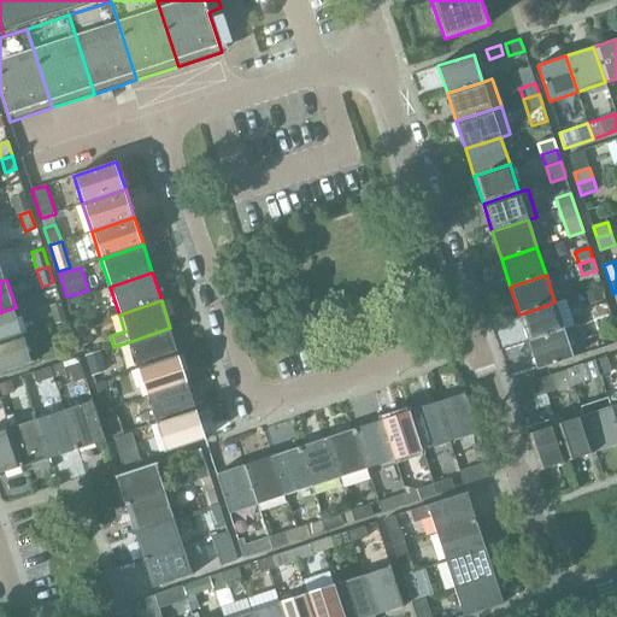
[(50,306),(56,324),(65,321),(60,303),(50,306)]
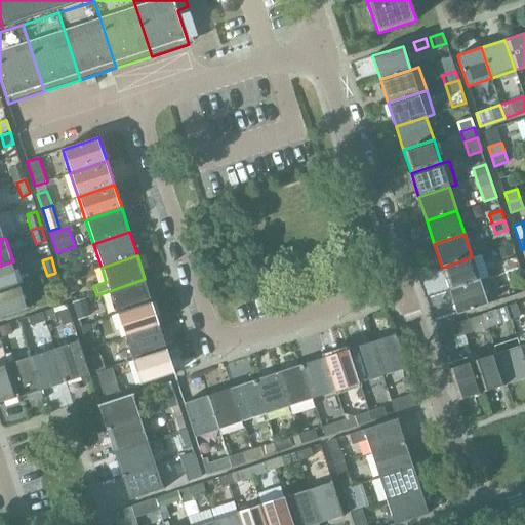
[(442,268),(449,291),(480,281),(472,257),(442,268)]
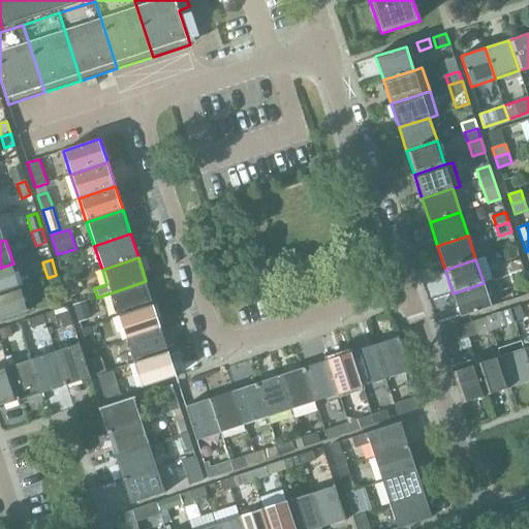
[(507,263),(510,274),(524,270),(520,259),(507,263)]
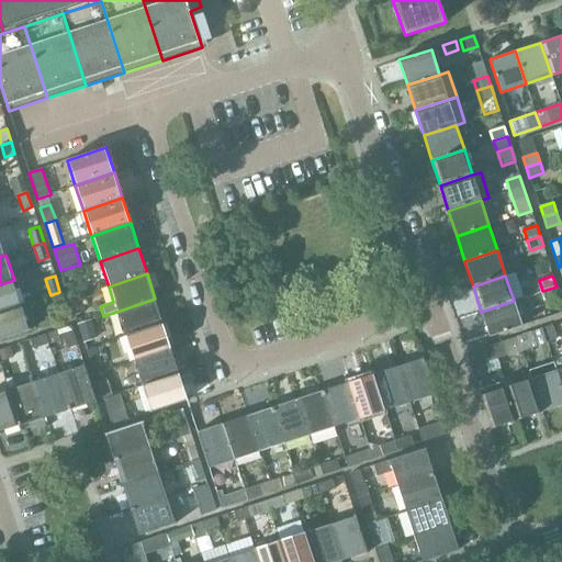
[(0,284),(0,312),(22,305),(14,280),(0,284)]
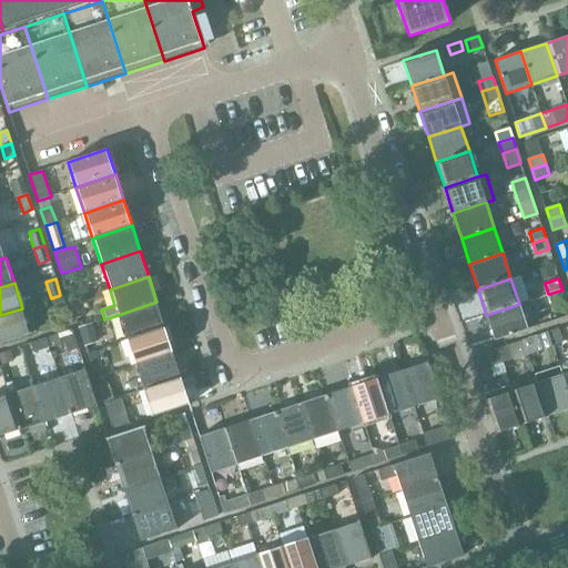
[(66,286),(70,302),(80,298),(75,284),(66,286)]
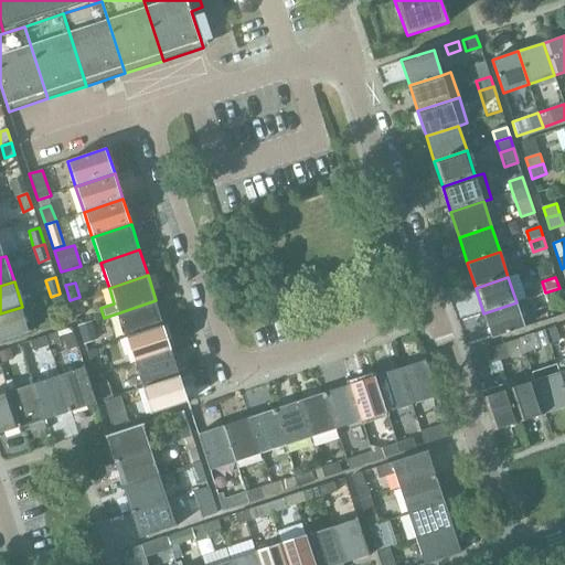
[(560,288),(545,292),(548,302),(562,298),(560,288)]
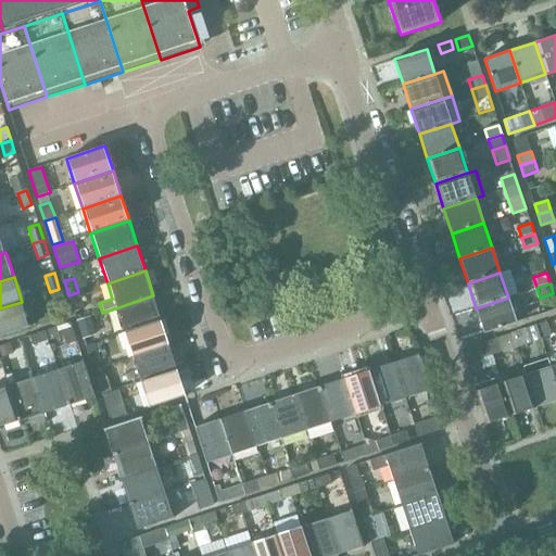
[(78,292),(68,295),(74,312),(84,308),(78,292)]
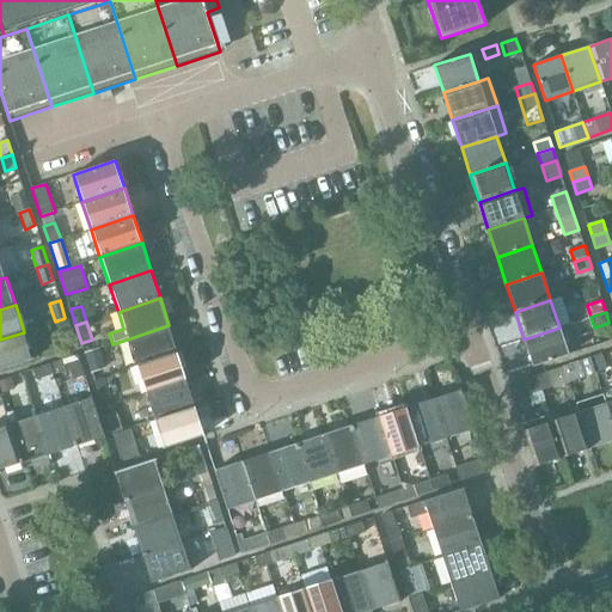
[(127,340),(136,367),(178,353),(169,325),(127,340)]
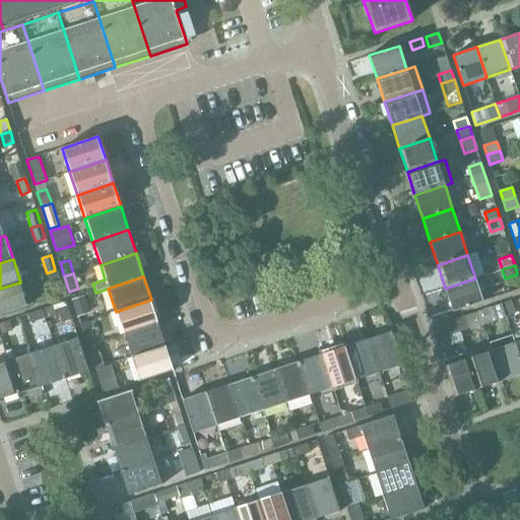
[(475,278),(445,288),(453,312),(483,302),(475,278)]
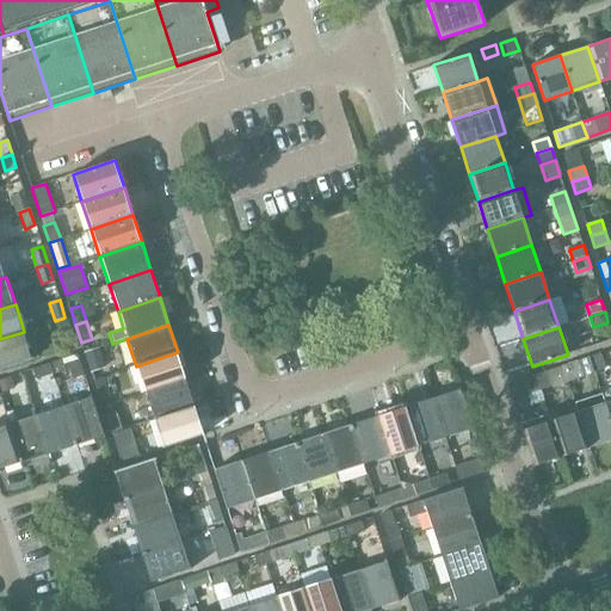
[(24,332),(0,339),(0,370),(34,359),(24,332)]
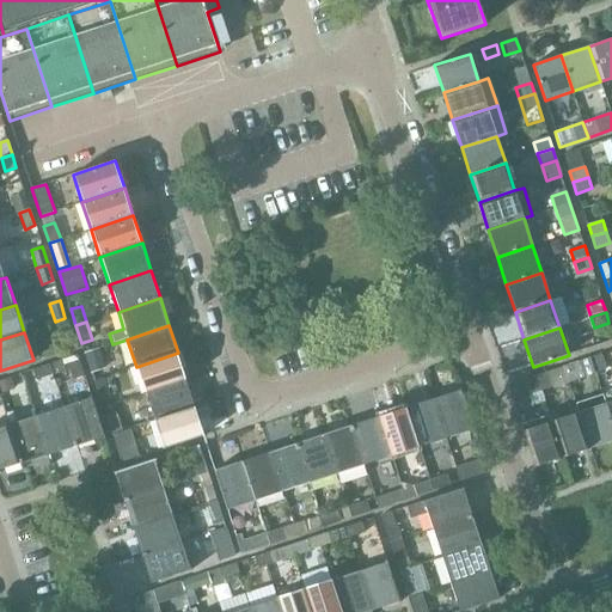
[(85,353),(90,368),(101,365),(96,349),(85,353)]
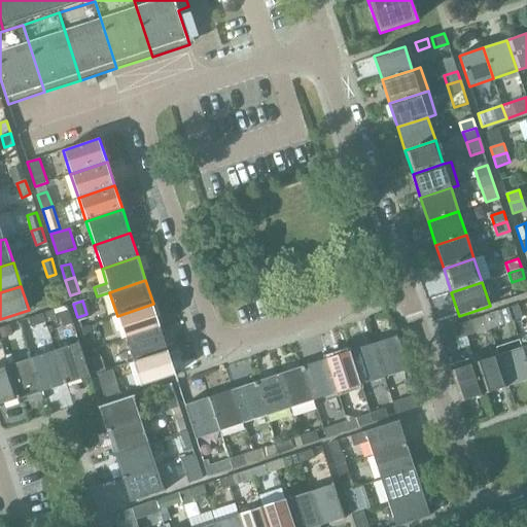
[(117,316),(125,340),(161,327),(153,304),(117,316)]
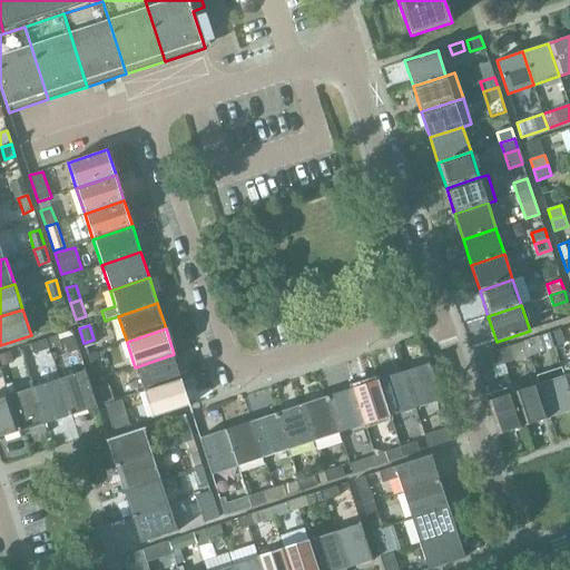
[(47,338),(49,347),(65,343),(68,354),(79,351),(72,330),(47,338)]
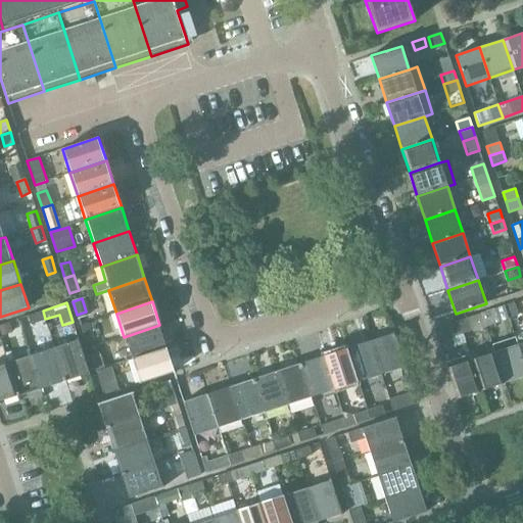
[(515,302),(505,305),(509,319),(519,316),(515,302)]
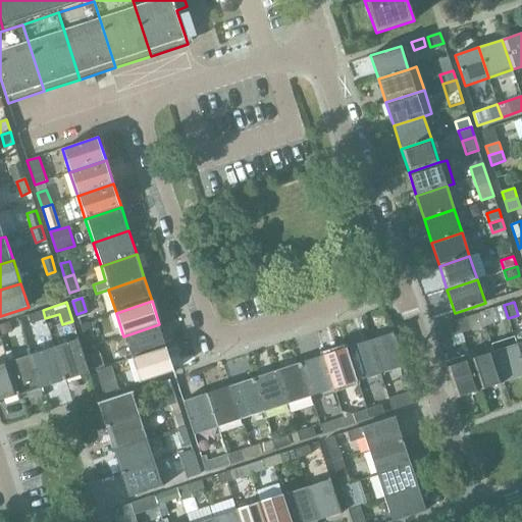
[(508,318),(504,305),(480,313),(484,326),(508,318)]
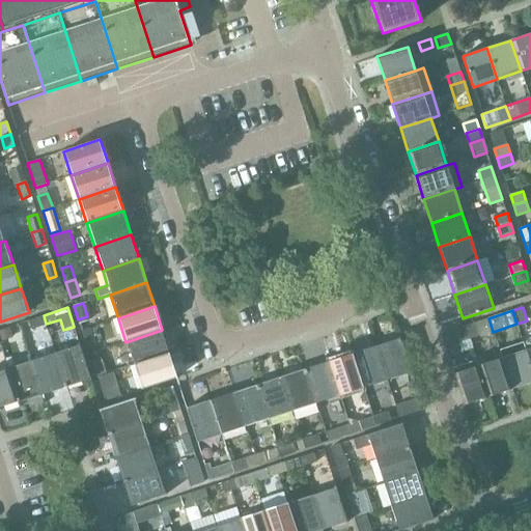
[(30,329),(46,324),(44,315),(28,320),(30,329)]
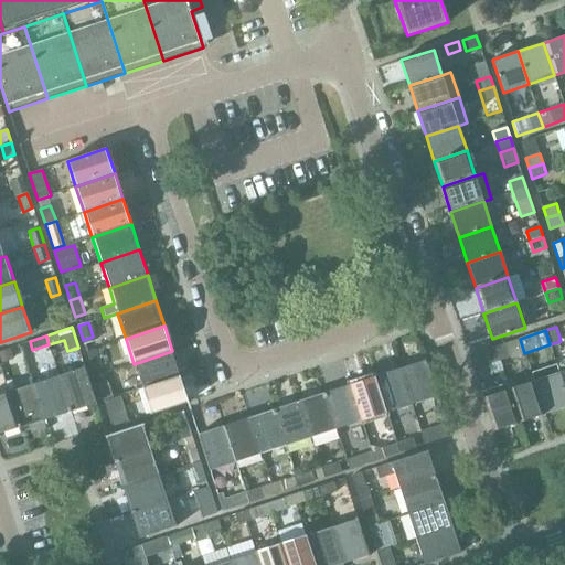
[(505,343),(494,347),(499,361),(510,358),(505,343)]
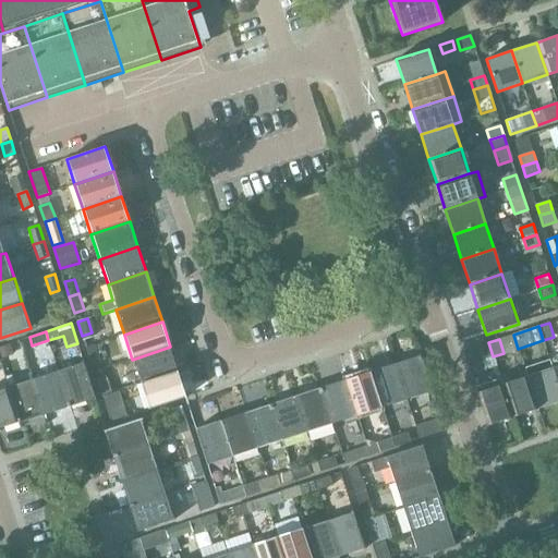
[(86,346),(91,364),(100,361),(95,342),(86,346)]
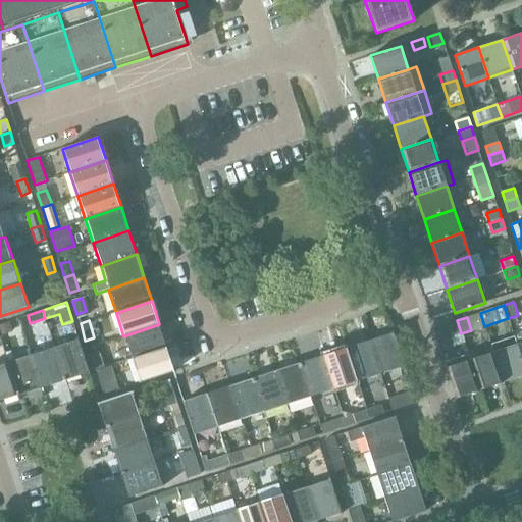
[(461,333),(457,320),(433,328),(440,351),(453,347),(450,336),(461,333)]
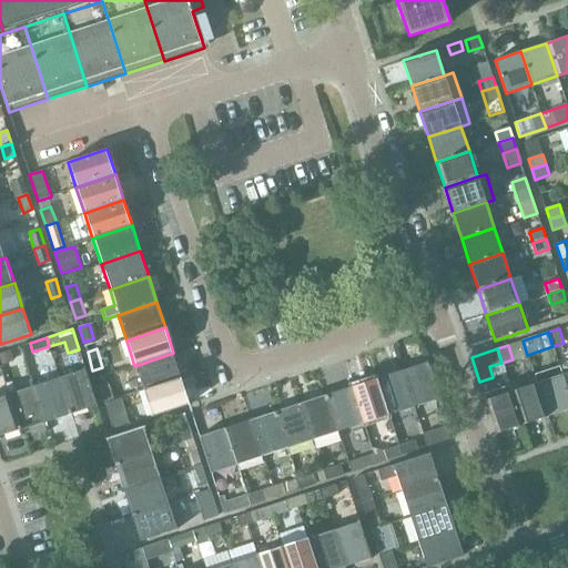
[(134,366),(143,392),(182,378),(173,353),(134,366)]
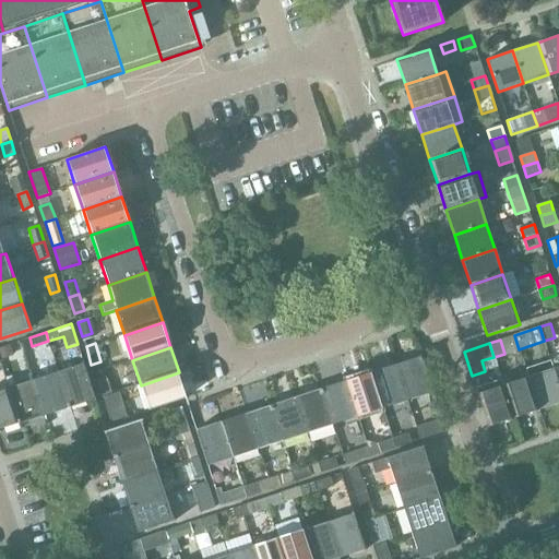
[(421,355),(396,364),(408,402),(433,394),(421,355)]
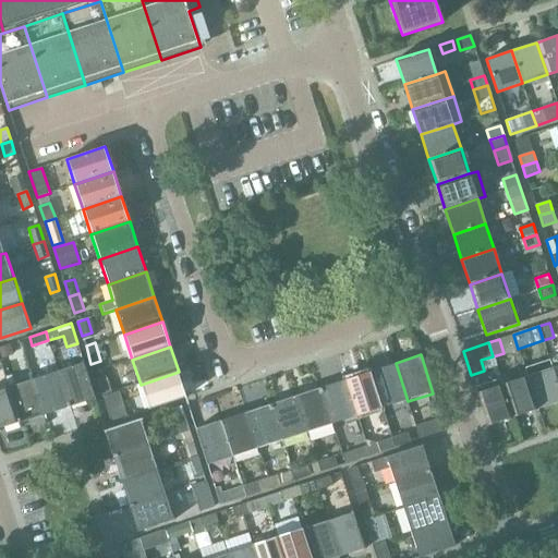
[(83,361),(58,370),(70,408),(96,399),(83,361)]
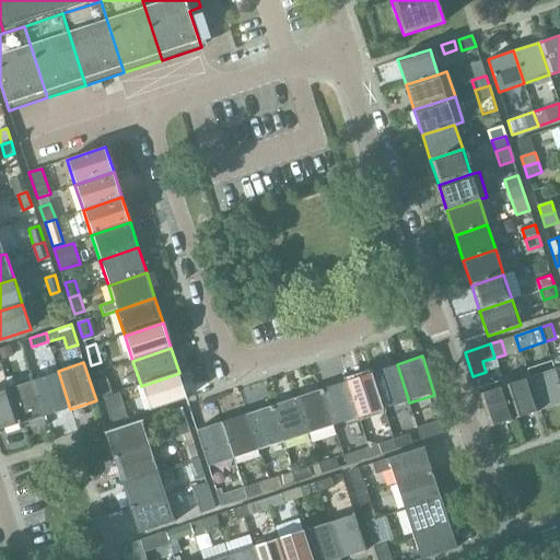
[(397,364),(372,372),(384,411),(409,403),(397,364)]
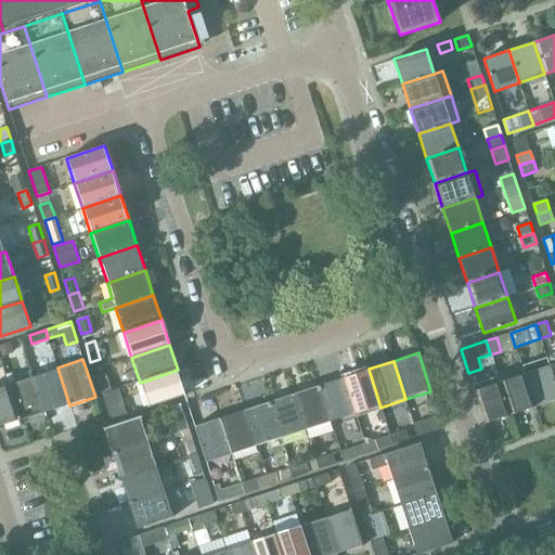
[(554,384),(550,366),(525,374),(536,407),(554,399),(554,384)]
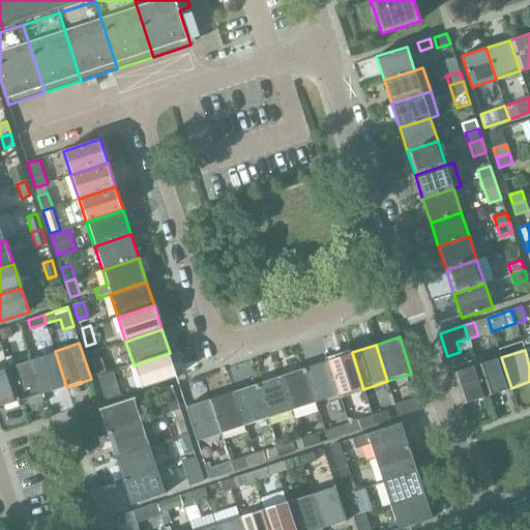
[(55,351),(31,358),(42,394),(66,387),(55,351)]
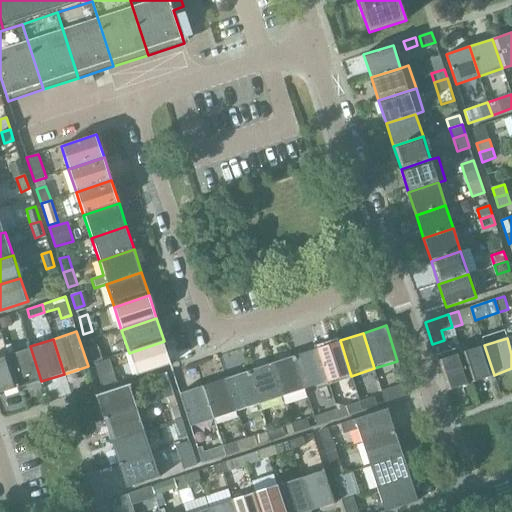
[(340,340),(317,348),(328,383),(351,376),(340,340)]
